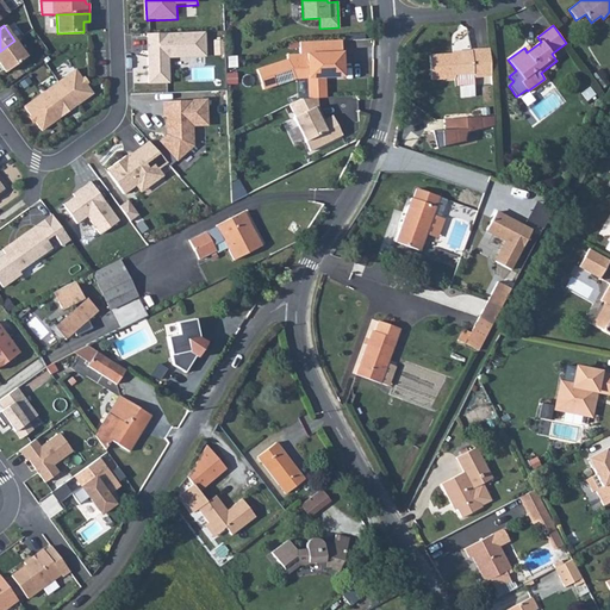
[(206,31),(147,35),(149,83),(170,83),(169,60),(207,57),(206,31)]
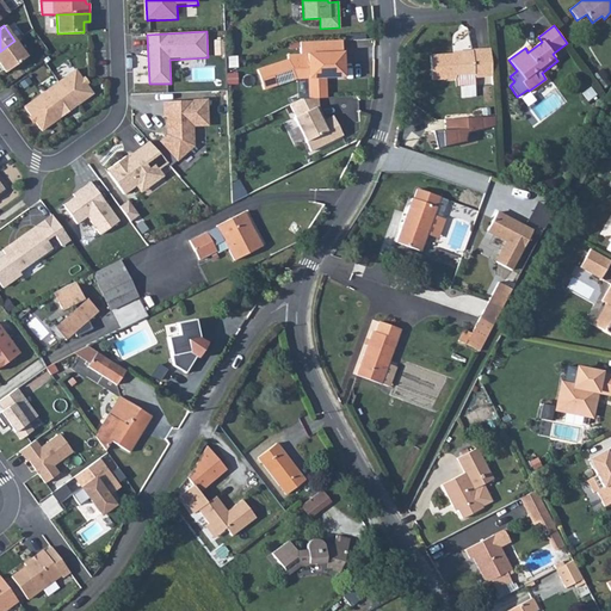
[(14,41),(0,51),(0,65),(5,72),(26,56),(14,41)]
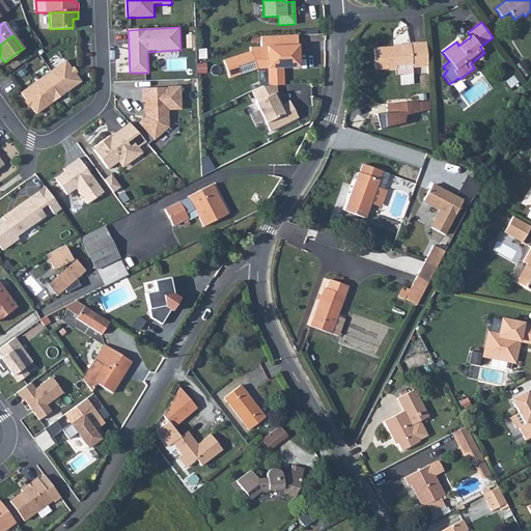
[(256,48),(295,46),(294,35),(256,37),(256,48)]
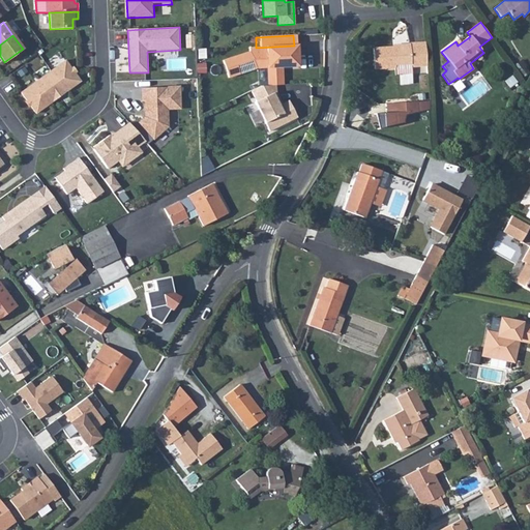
[(412,66),(428,65),(427,42),(399,45),(396,47),(374,49),(376,68),(395,67),(395,64),(412,63),(412,66)]
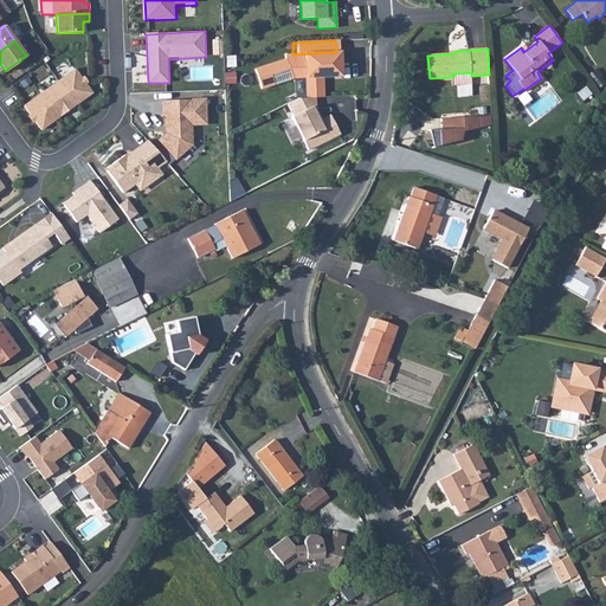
[(305,98),(323,97),(322,77),(337,76),(336,52),(292,55),(279,55),(279,62),(253,75),(264,92),(292,78),(304,77),(305,98)]
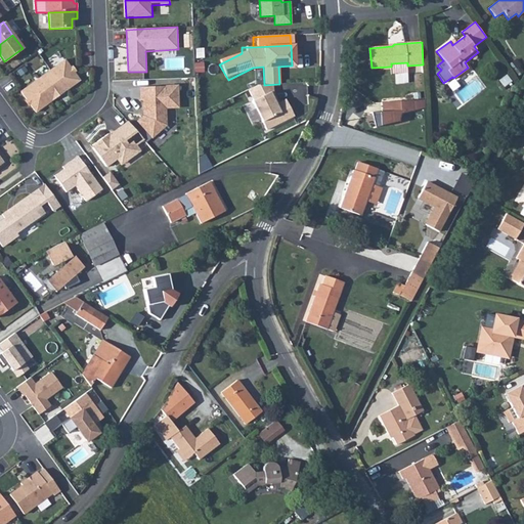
[(64,59),(20,91),(36,112),(79,80),(73,72),(70,68),(64,59)]
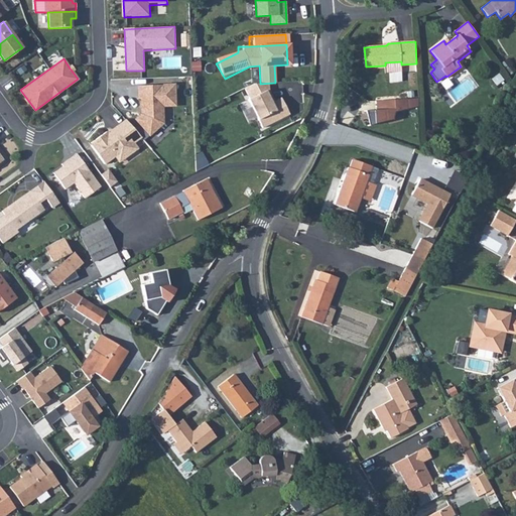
[(267,83),(253,84),(244,89),(249,99),(247,100),(262,128),(288,114),(280,98),(271,103),(266,93),(268,91),(267,83)]
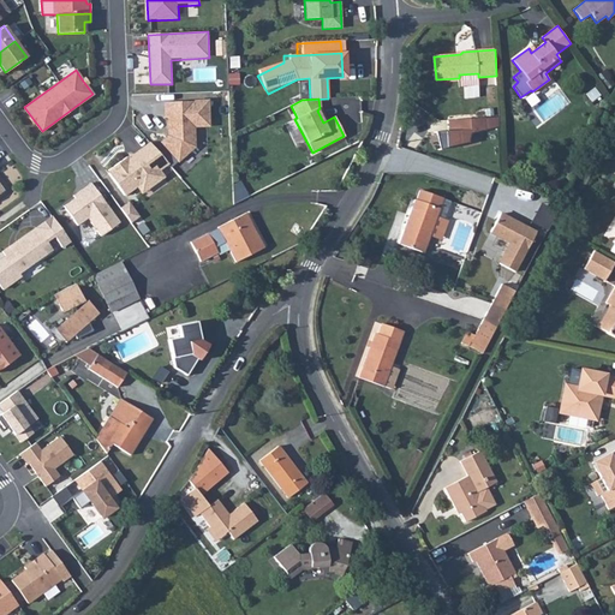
[(161,142),(178,161),(193,147),(193,126),(208,125),(207,101),(163,102),(165,117),(167,117),(167,127),(171,126),(171,133),(161,142)]
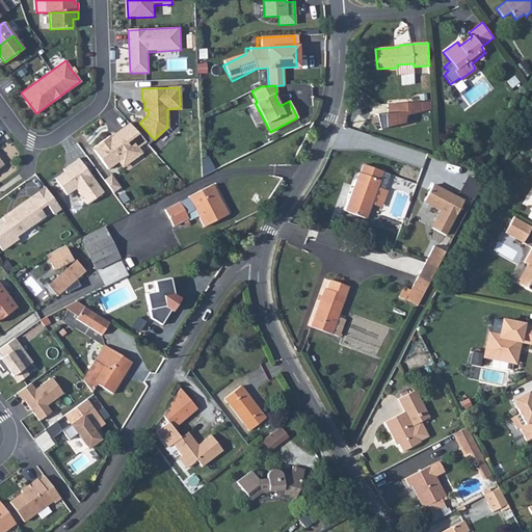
[(432,103),(388,105),(389,114),(377,114),(381,129),(408,124),(410,115),(432,111),(432,103)]
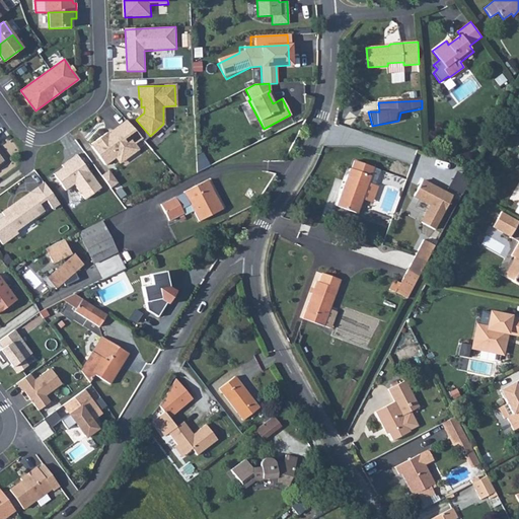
[(138,149),(134,144),(142,138),(126,121),(107,134),(106,133),(91,144),(92,145),(91,146),(104,165),(116,157),(120,162),(125,158),(138,149)]
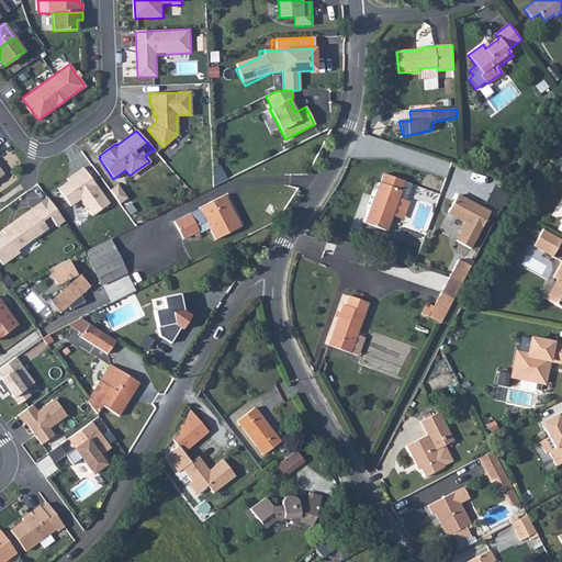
[(86,164),(66,177),(69,180),(59,187),(72,205),(80,200),(91,217),(112,203),(86,164)]
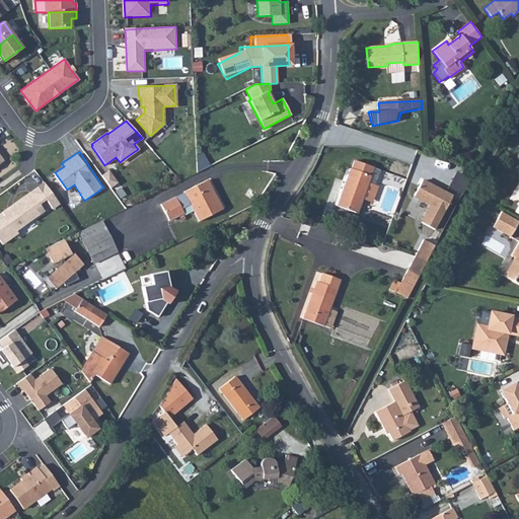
[(368,183),(375,186),(380,170),(355,161),(352,169),(350,168),(337,206),(358,213),(363,199),(368,183)]
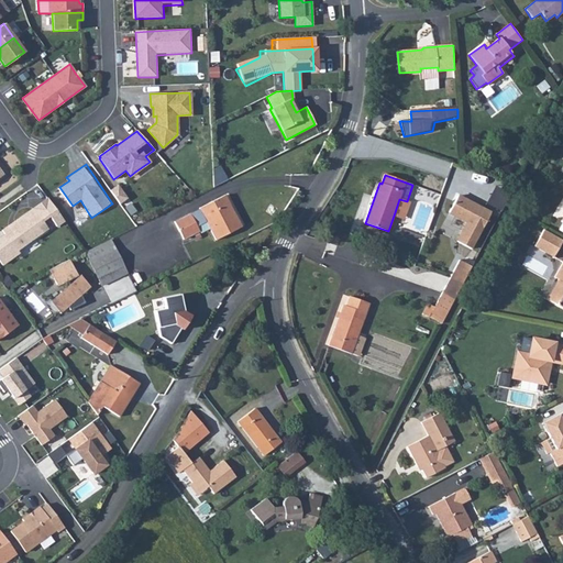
[(241,227),(224,196),(199,208),(199,210),(175,222),(184,239),(199,231),(197,227),(206,222),(216,240),(241,227)]
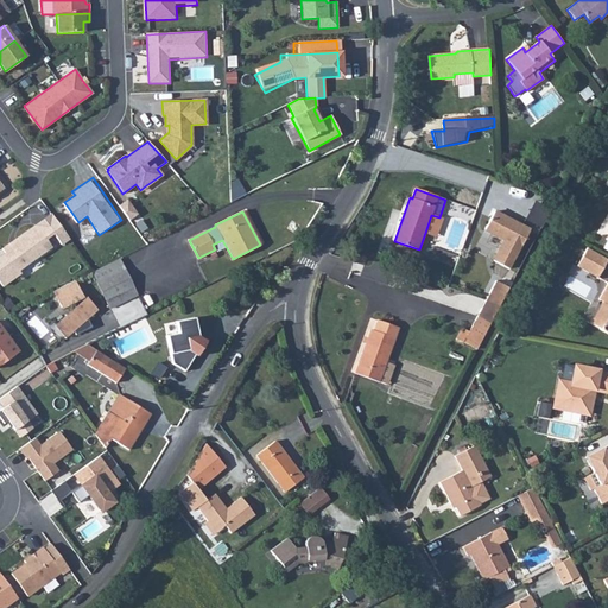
[(442,219),(439,217),(431,215),(425,233),(435,236),(442,219)]
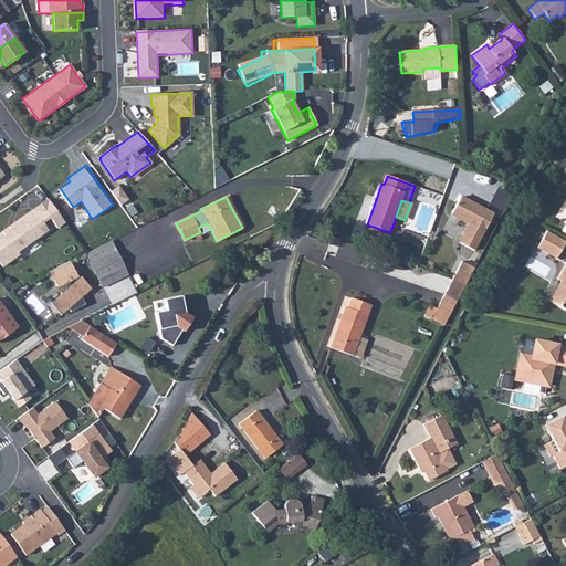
[(456,247),(472,255),(492,220),(460,201),(450,218),(467,227),(456,247)]
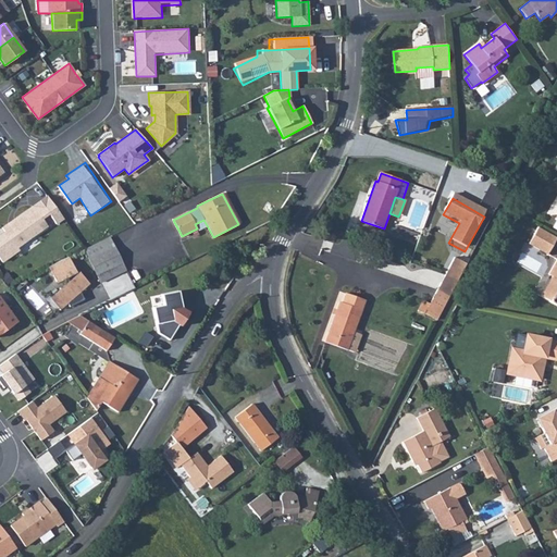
[(16,247),(36,233),(33,227),(42,220),(32,206),(2,227),(4,231),(0,234),(0,258),(2,261),(19,249),(16,247)]
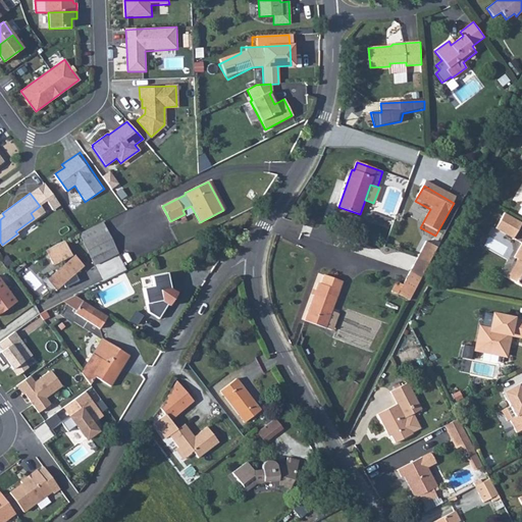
[(34,218),(44,211),(40,206),(31,213),(34,218)]
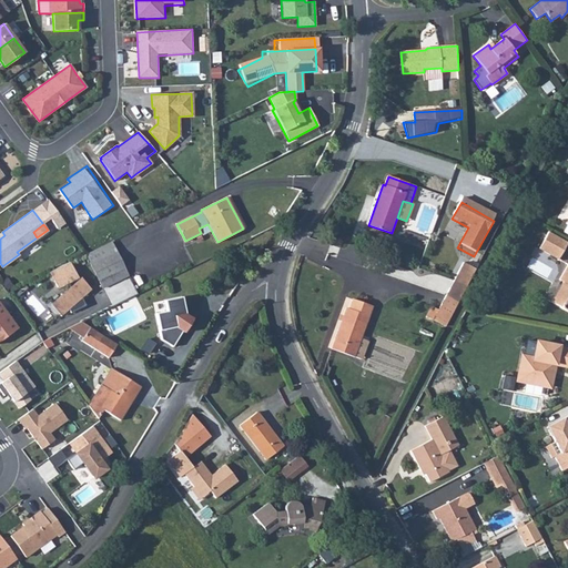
[(566,241),(543,227),(533,245),(556,260),(566,241)]
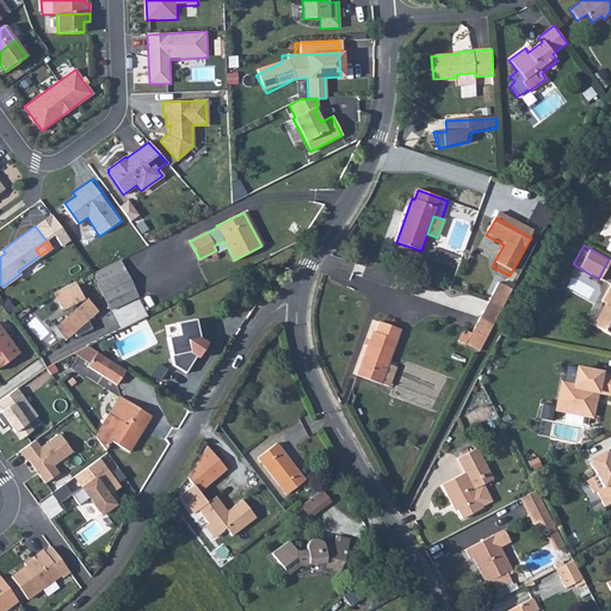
[(106,302),(134,289),(121,259),(93,273),(106,302)]
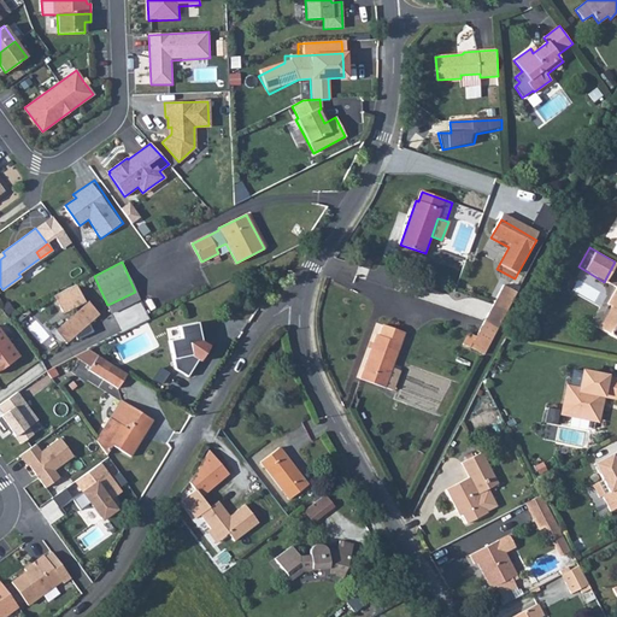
[(84,301),(76,285),(54,295),(63,312),(74,306),(76,310),(56,329),(65,341),(74,334),(76,338),(92,330),(88,322),(98,312),(87,300),(81,306),(80,304),(84,301)]
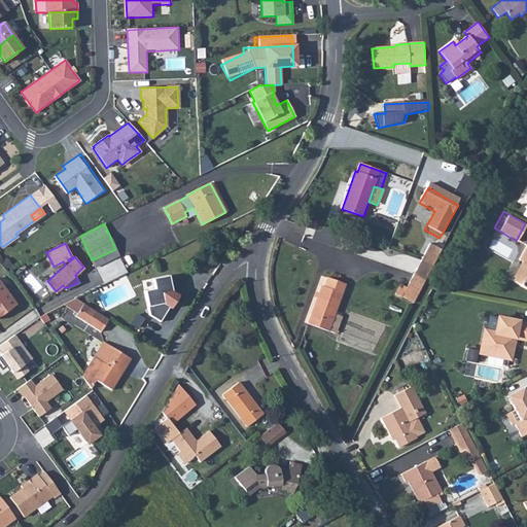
[(526,243),(518,259),(522,262),(512,280),(526,288),(526,243)]
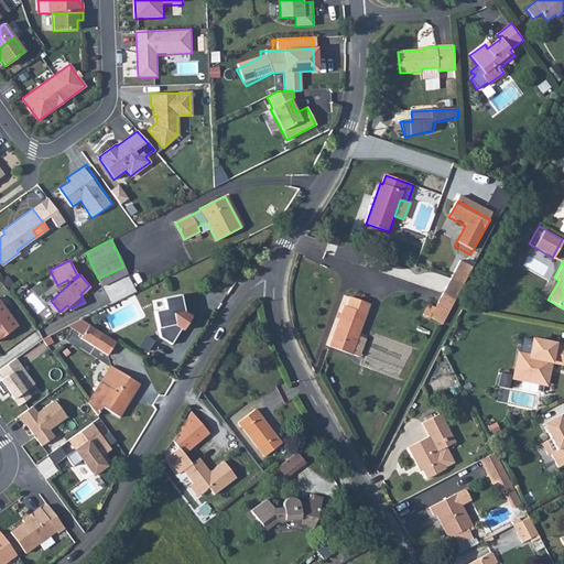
[(127,273),(123,267),(98,279),(101,285),(127,273)]
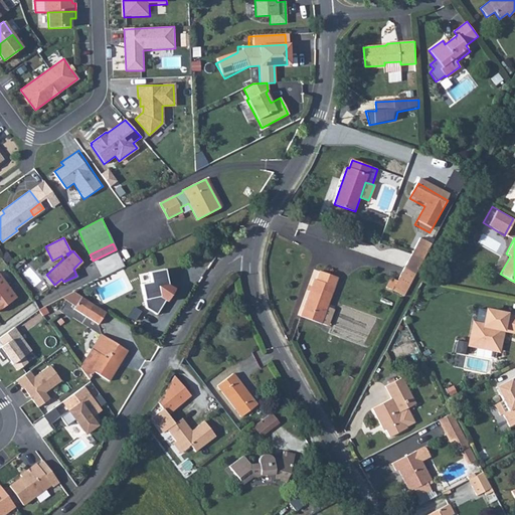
[(426,250),(415,245),(392,290),(403,296),(426,250)]
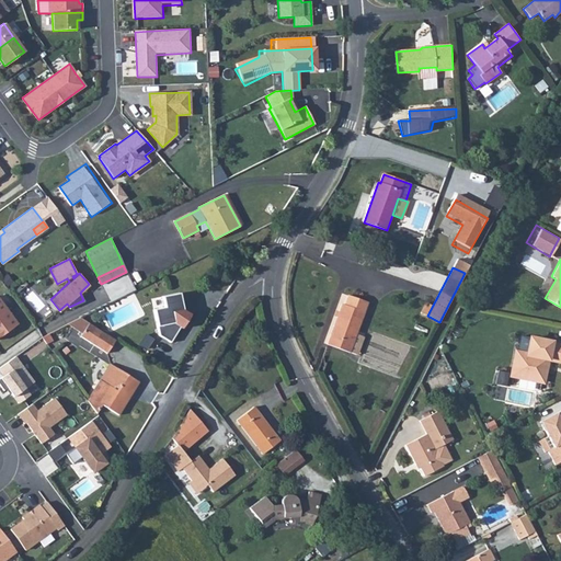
[(182,296),(164,299),(167,309),(155,311),(160,336),(172,344),(181,330),(184,331),(192,318),(186,313),(182,296)]
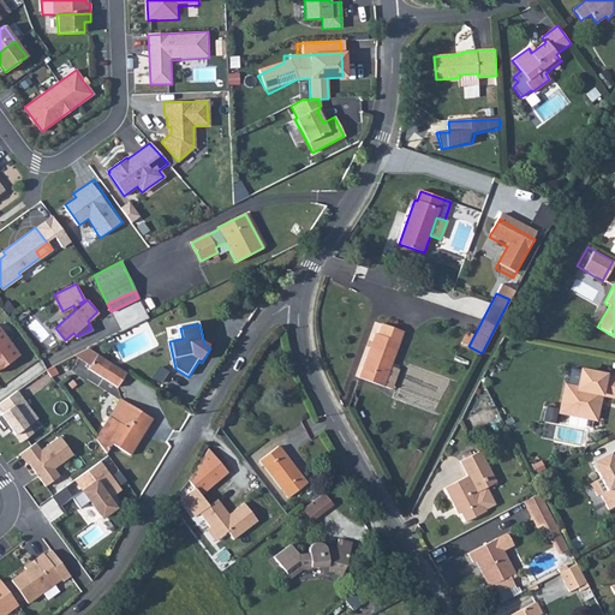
[(378,334),(375,333),(359,377),(383,386),(402,332),(382,324),(378,334)]
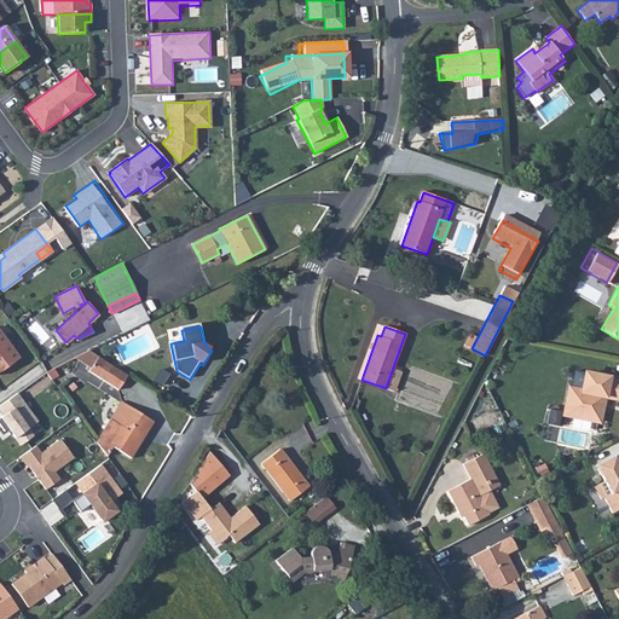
[(0,328),(0,371),(21,358),(0,328)]
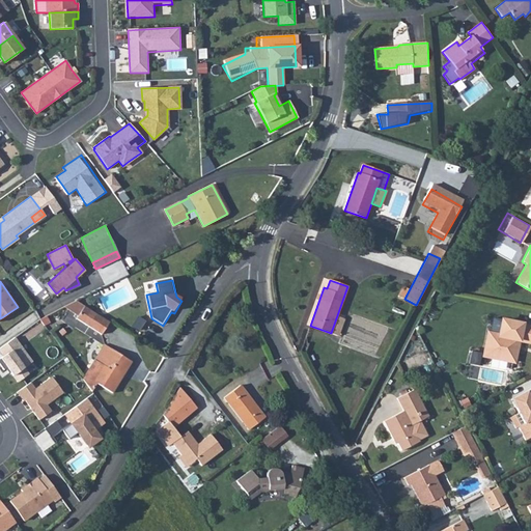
[(100,315),(76,301),(64,306),(80,316),(78,318),(91,328),(100,315)]
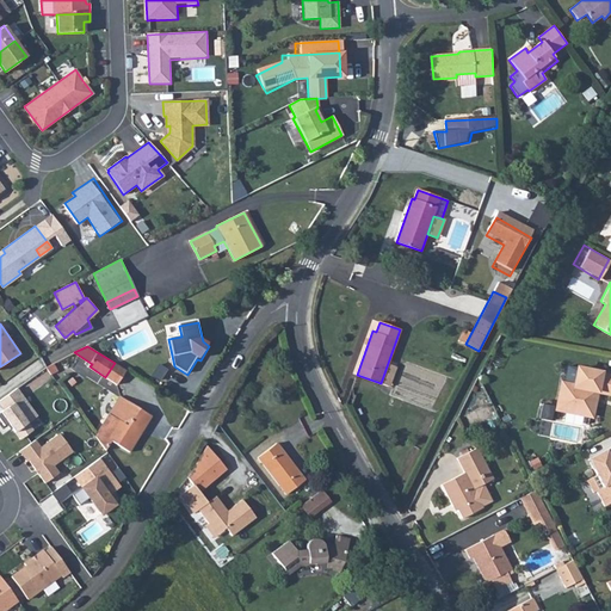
[(119,386),(128,372),(128,371),(115,363),(105,377),(119,386)]
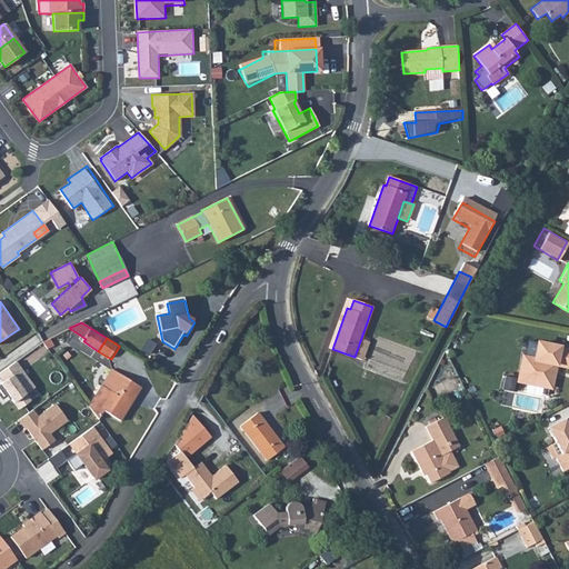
[(560,346),(538,341),(528,339),(525,356),(523,355),(519,379),(552,386),(556,363),(568,366),(568,350),(559,348),(560,346)]
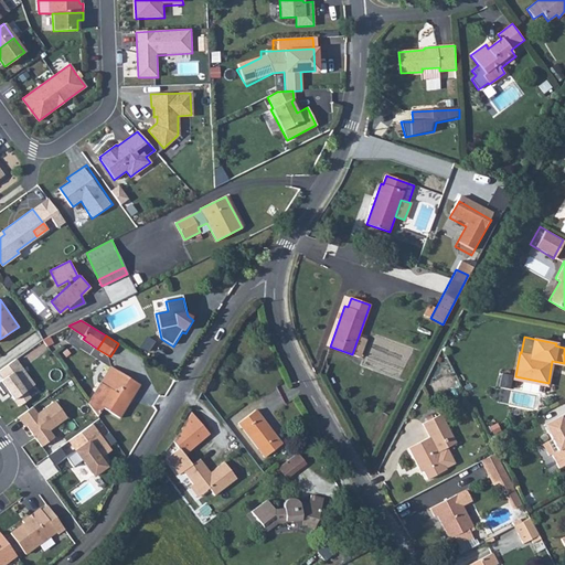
[(30,360),(49,350),(43,341),(25,352),(30,360)]
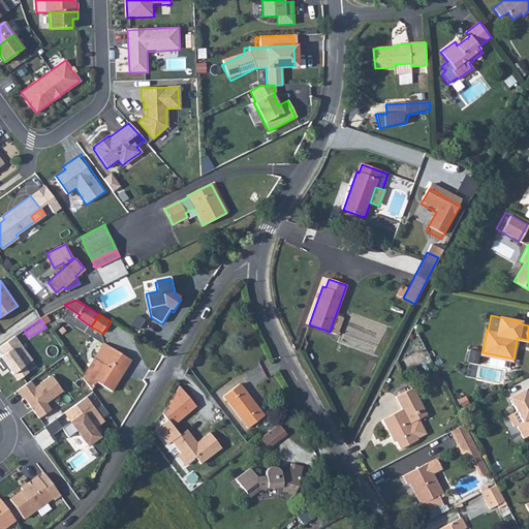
[(16,335),(0,345),(0,351),(2,355),(0,356),(0,363),(3,368),(7,365),(18,380),(29,372),(24,366),(32,360),(16,335)]
